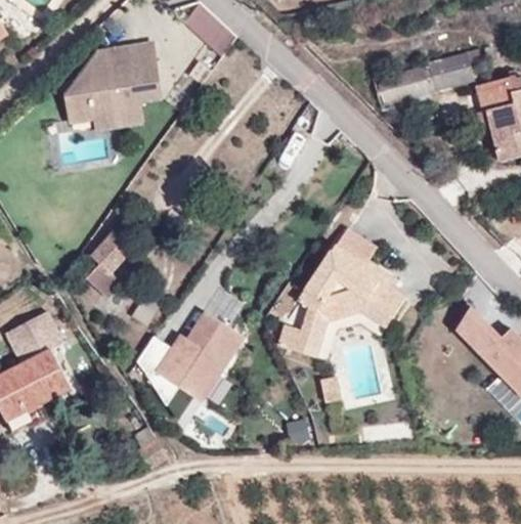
[(219,59),(234,38),(198,4),(181,26),(219,59)]
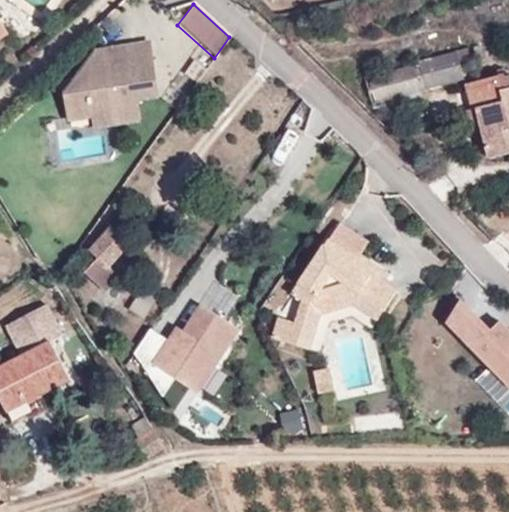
[(154,94),(147,43),(93,52),(64,95),(67,119),(92,116),(92,125),(136,118),(134,98),(154,94)]
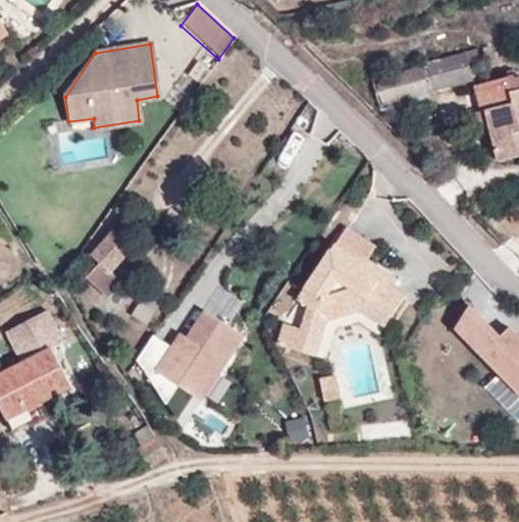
[(463,51),(466,63),(477,60),(474,48),(463,51)]
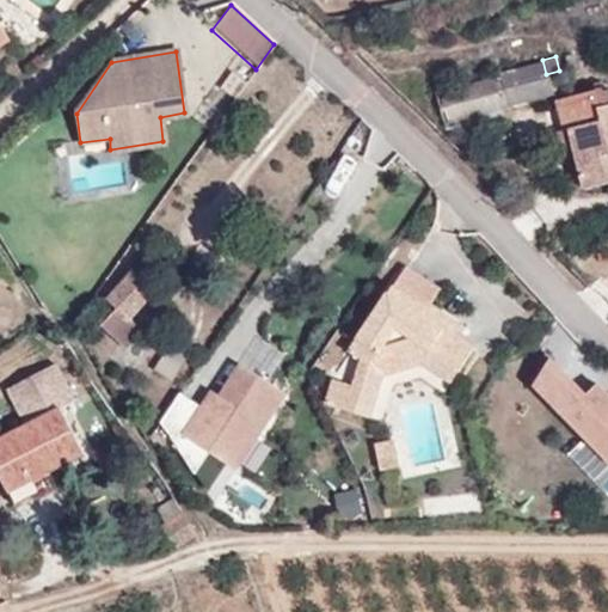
[(552,96),(546,74),(542,60),(498,72),(499,75),(507,108),(552,96)]
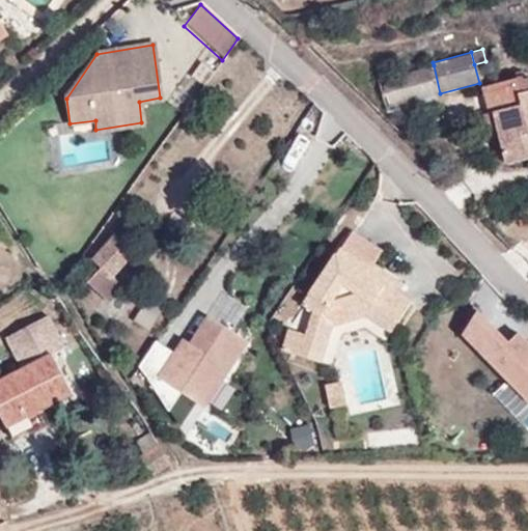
[(383,109),(440,93),(434,65),(377,80),(383,109)]
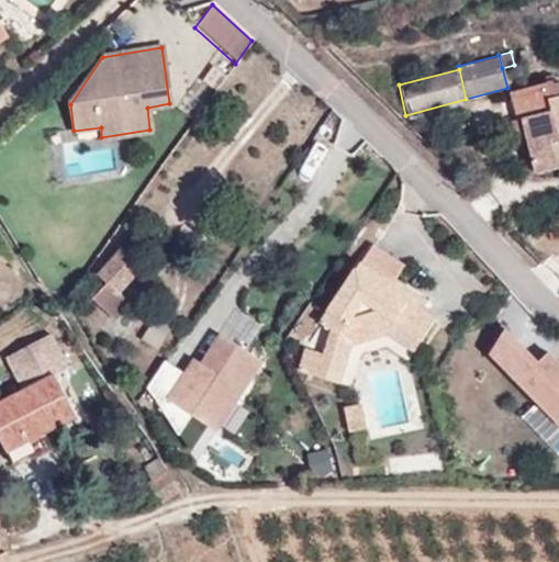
[(558,81),(552,83),(551,80),(509,91),(515,119),(509,121),(512,136),(524,133),(535,173),(558,167),(558,81)]
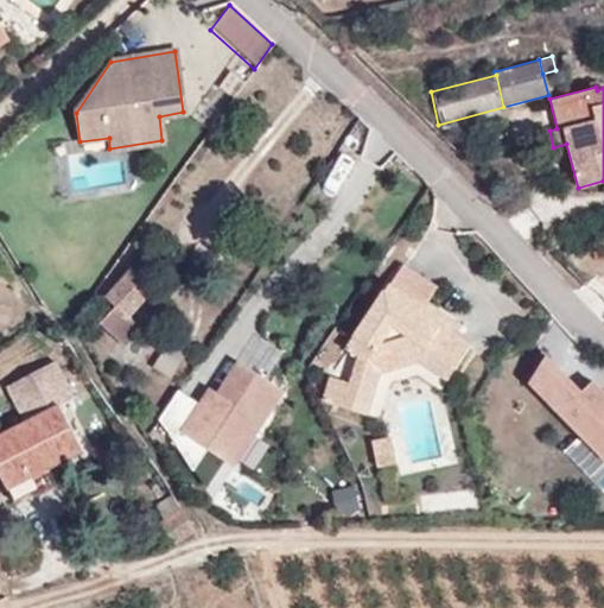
[(151,290),(145,284),(154,274),(132,254),(122,264),(129,270),(105,297),(114,308),(99,325),(124,347),(140,328),(127,317),(151,290)]
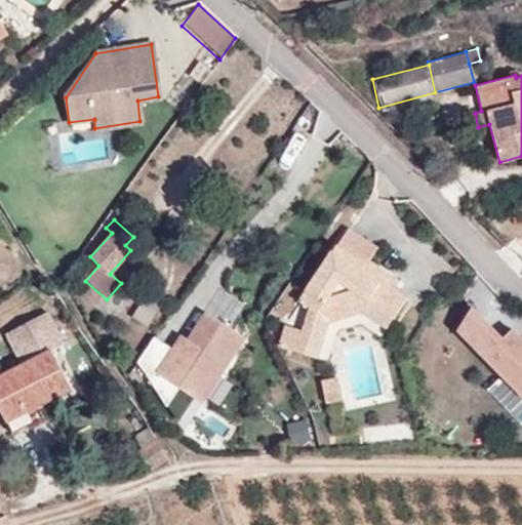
[(362,268),(366,260),(373,249),(347,230),(295,301),(307,308),(299,330),(322,337),(326,322),(361,313),(359,312),(366,303),(390,319),(405,295),(389,284),(388,285),(362,268)]
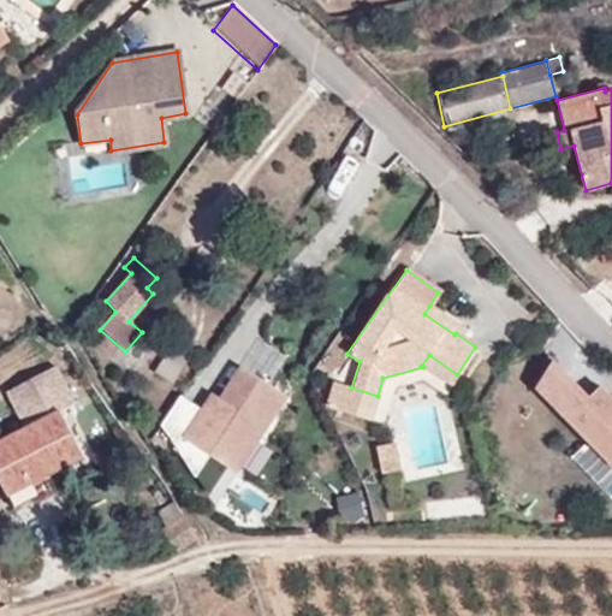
[(459,326),(429,306),(425,314),(455,335),(456,333),(459,326)]
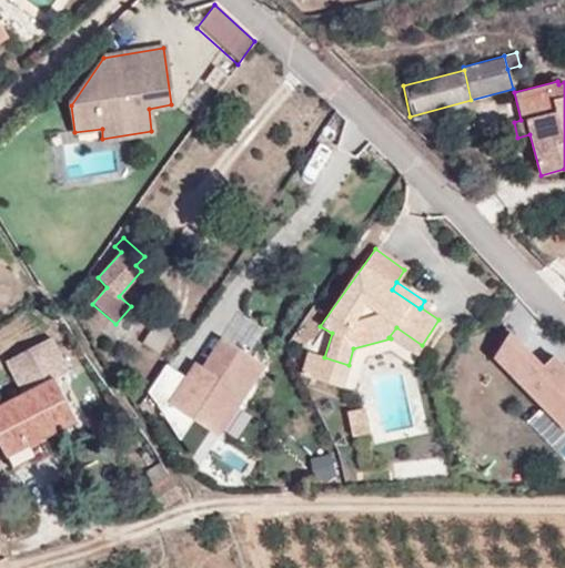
[(158,354),(181,316),(163,304),(140,342),(158,354)]
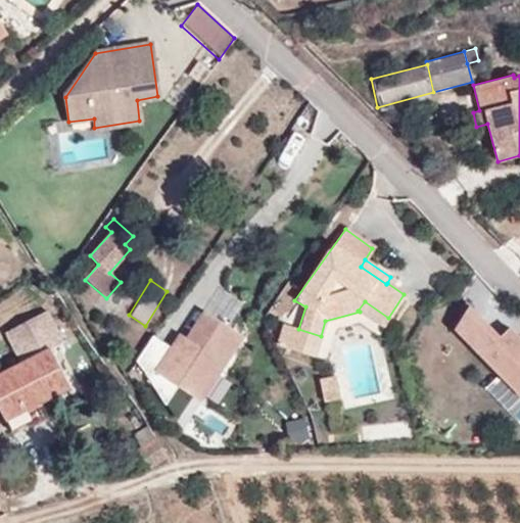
[(383,328),(388,318),(365,301),(358,311),(360,312),(383,328)]
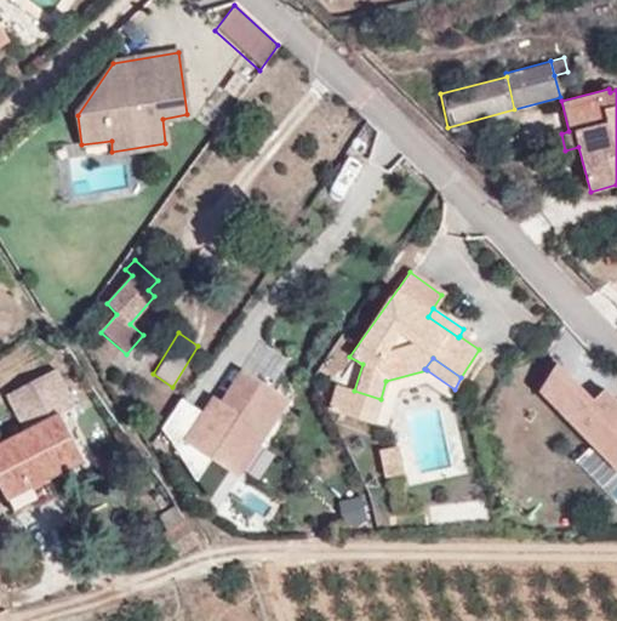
[(546,398),(567,376),(550,359),(533,385),(546,398)]
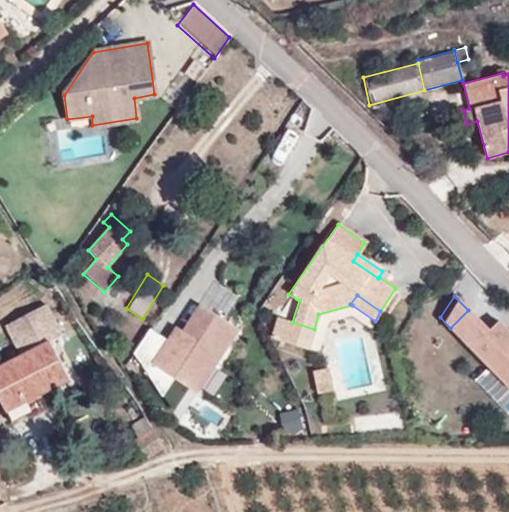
[(131,352),(147,378),(155,367),(171,378),(187,388),(206,359),(212,363),(235,329),(200,305),(182,331),(173,344),(167,340),(148,327),(131,352)]
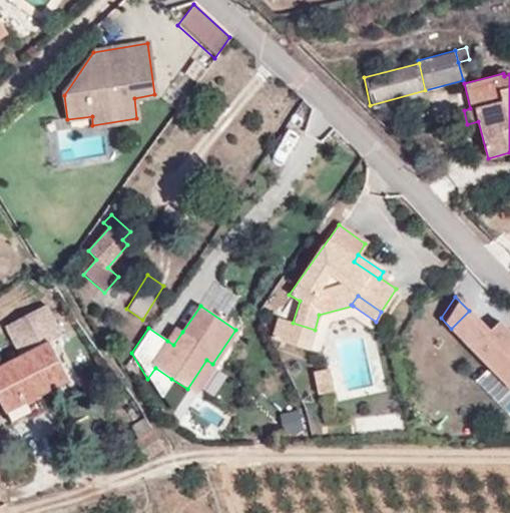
[(490,332),(469,311),(451,329),(479,357),(486,351),(479,343),(490,332)]
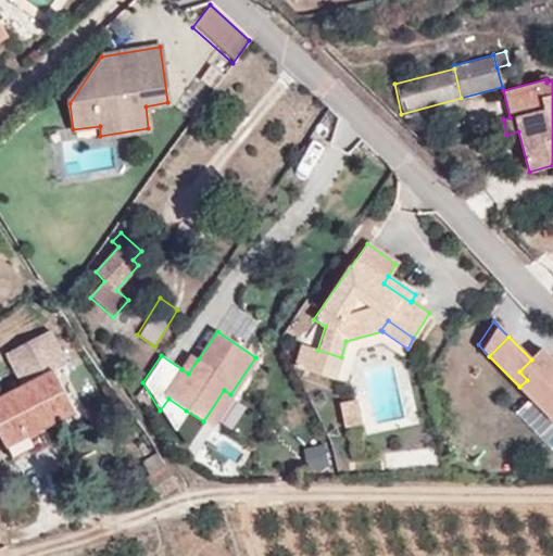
[(341,357),(317,350),(300,345),(293,366),(335,378),(341,357)]
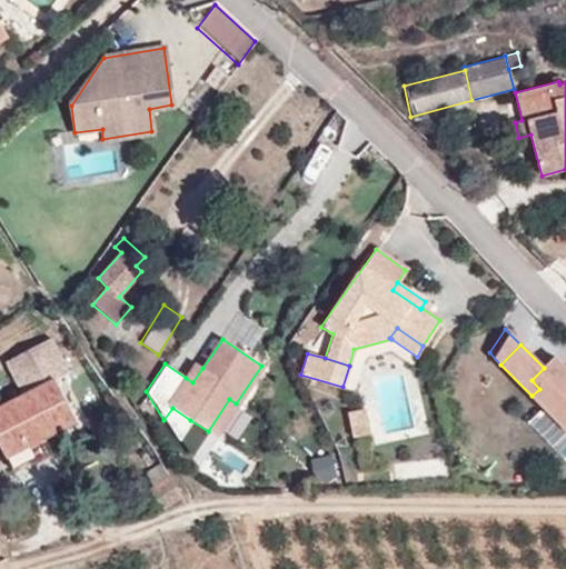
[(565,369),(554,358),(544,368),(532,380),(539,389),(532,396),(547,411),(565,430),(565,369)]
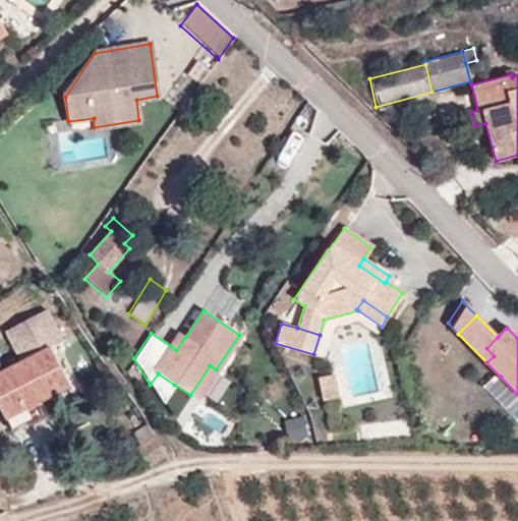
[(178,333),(170,346),(176,350),(185,337),(178,333)]
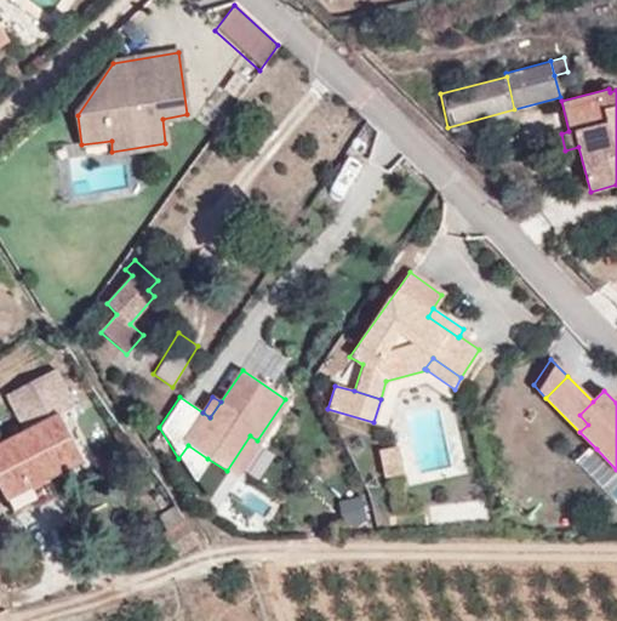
[(0,486),(7,501),(43,483),(83,460),(58,414),(0,443),(0,486)]
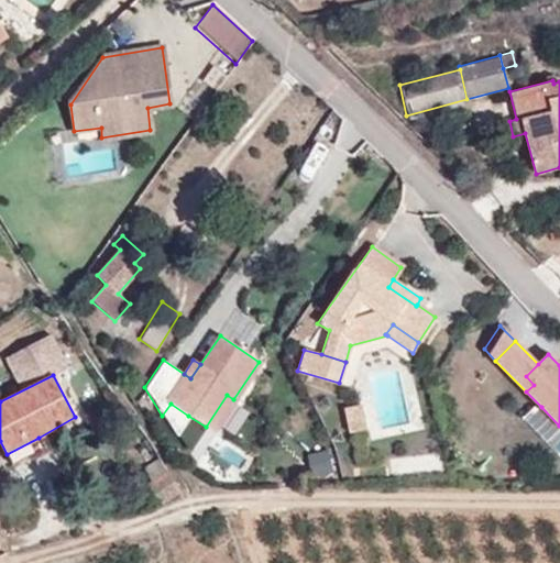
[(227,395),(206,427),(212,431),(233,399),(227,395)]
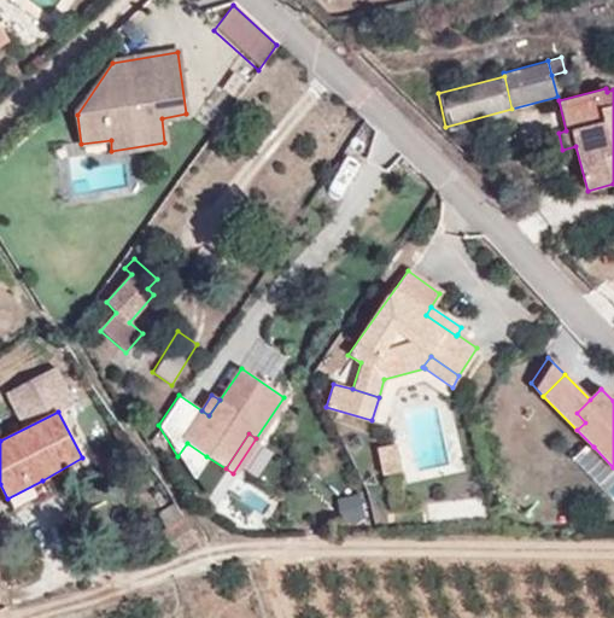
[(187,443),(177,456),(192,478),(206,456),(187,443)]
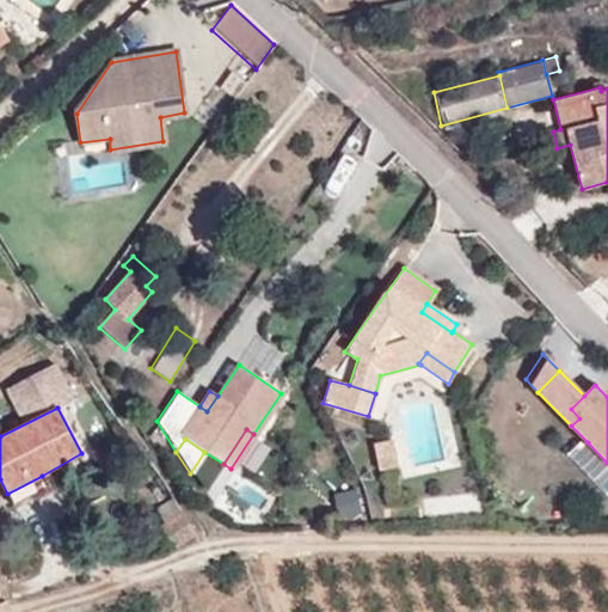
[(378,471),(395,467),(388,440),(372,445),(378,471)]
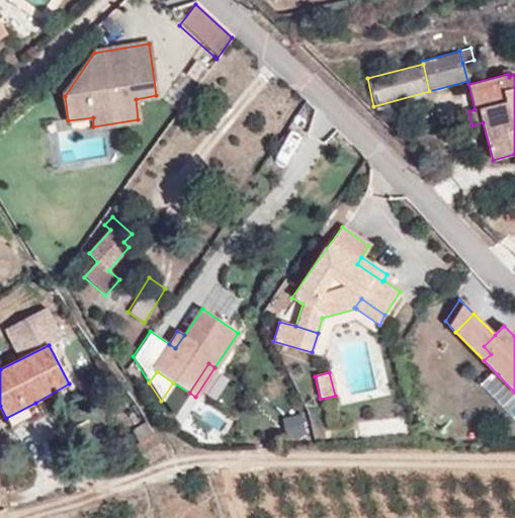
[(514,394),(514,392),(498,374),(485,387),(504,406),(514,394)]
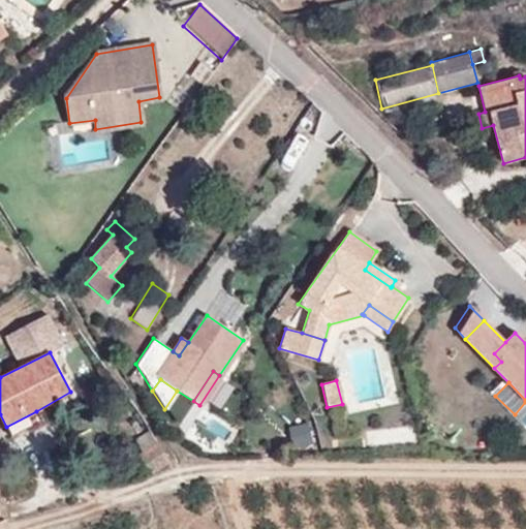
[(40,421),(36,411),(6,427),(11,436),(40,421)]
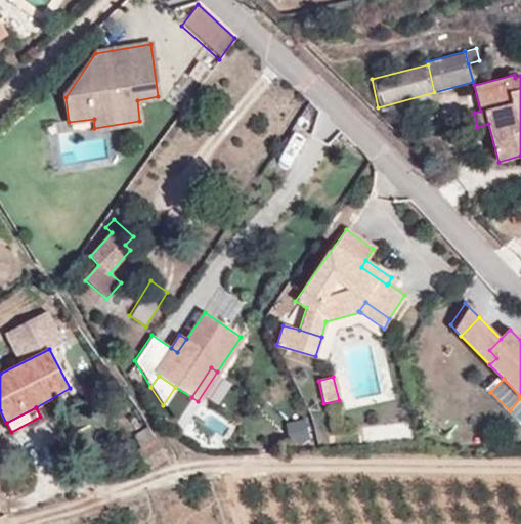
[(135,431),(143,445),(154,438),(145,425),(135,431)]
